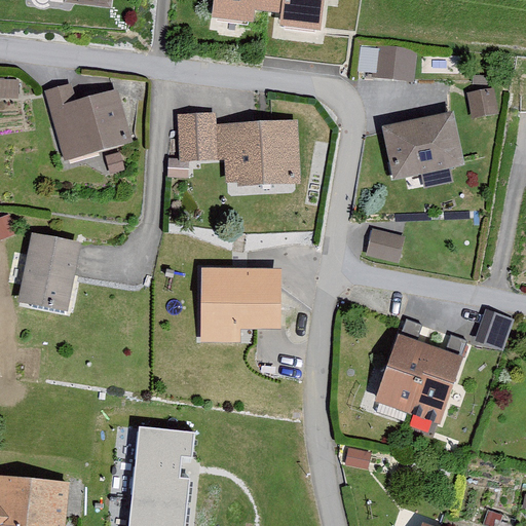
[(214,0),(213,17),(254,22),(255,11),(282,13),(280,27),(322,31),(324,0),(214,0)]
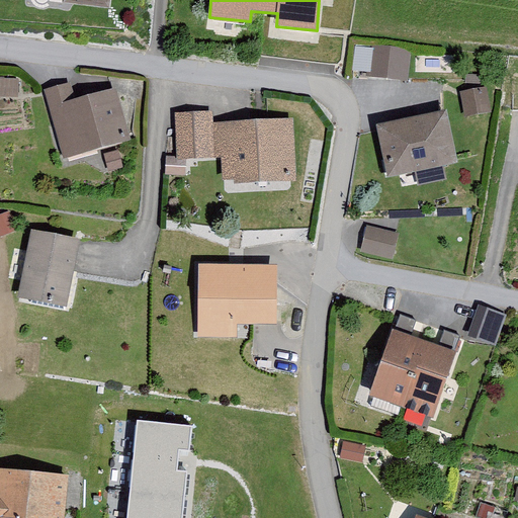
[(410,52),(372,48),(370,74),(407,77),(410,52)]
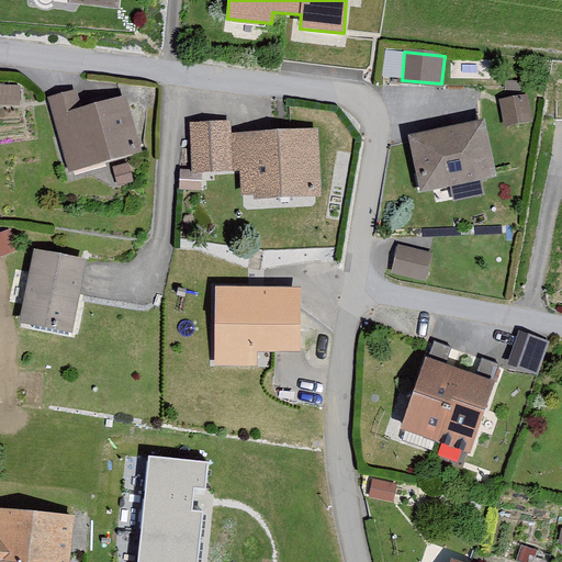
[(77,90),(48,99),(68,170),(141,150),(126,98),(82,110),(77,90)]
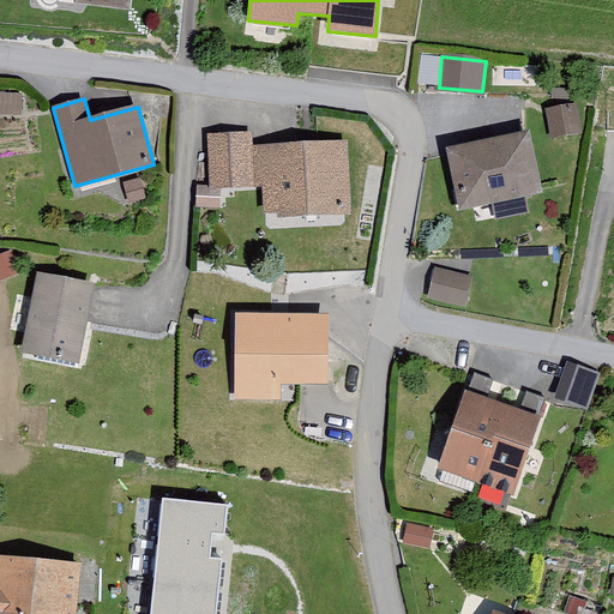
[(577,103),(547,109),(553,138),(583,132),(577,103)]
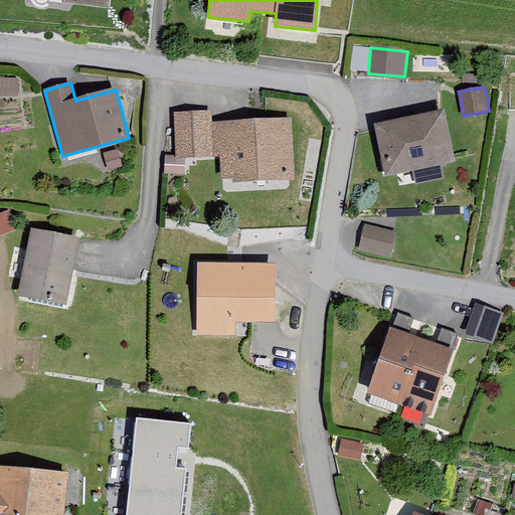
[(212,155),(210,123),(210,110),(172,112),(175,157),(212,155)]
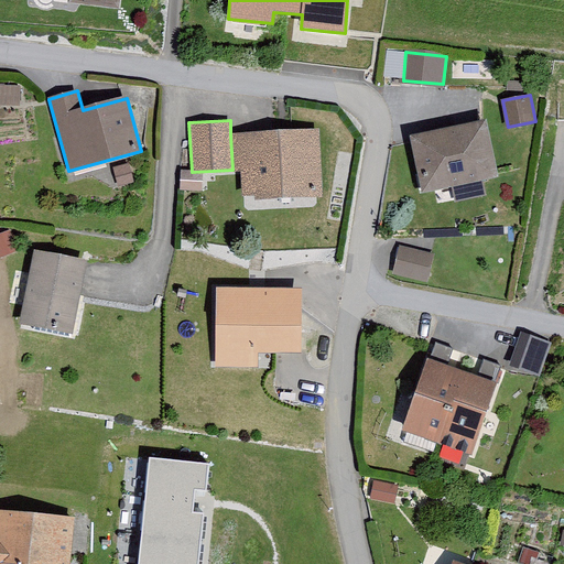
[(485,120),(411,138),(424,193),(498,176),(485,120)]
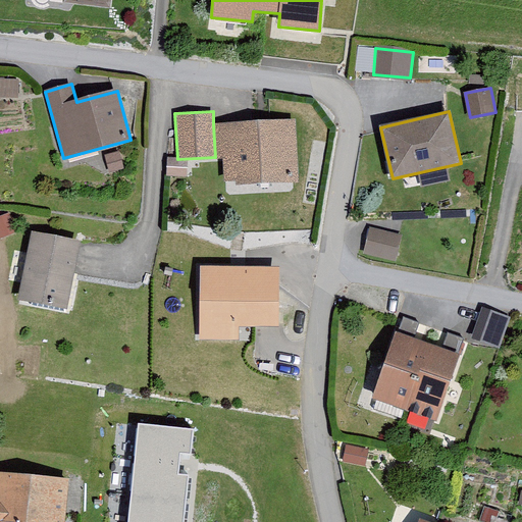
[(296,120),(213,124),(215,157),(223,156),(224,185),(299,180),(296,120)]
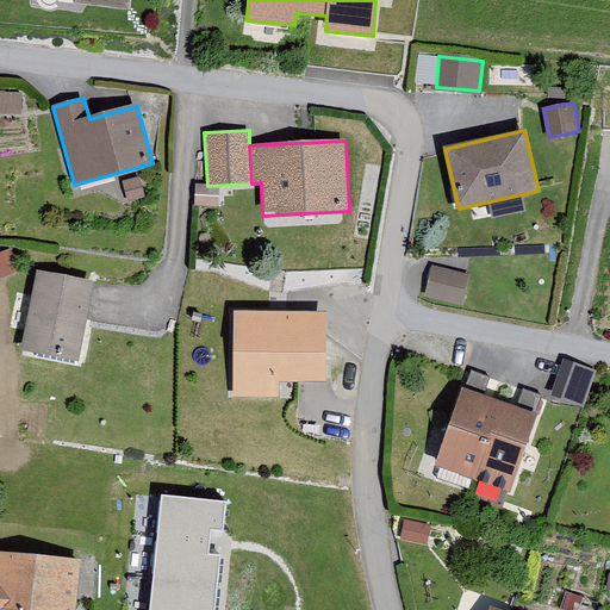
[(12,248),(0,253),(0,273),(1,278),(22,269),(12,248)]
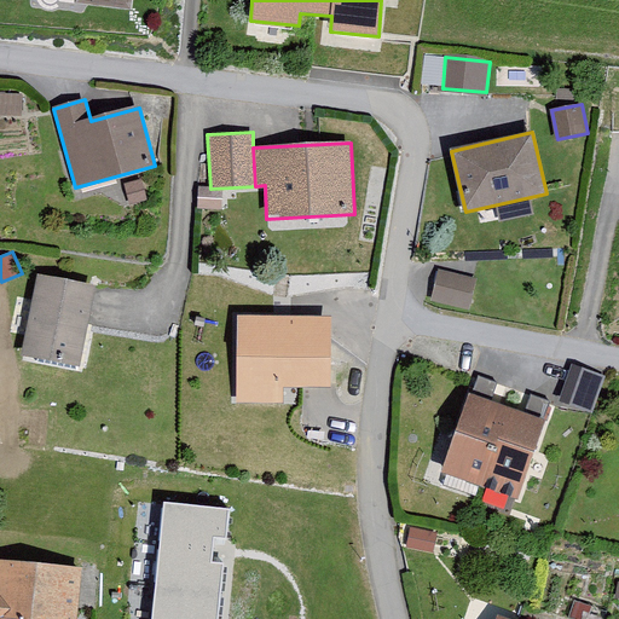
[(478,278),(438,268),(431,300),(470,308),(478,278)]
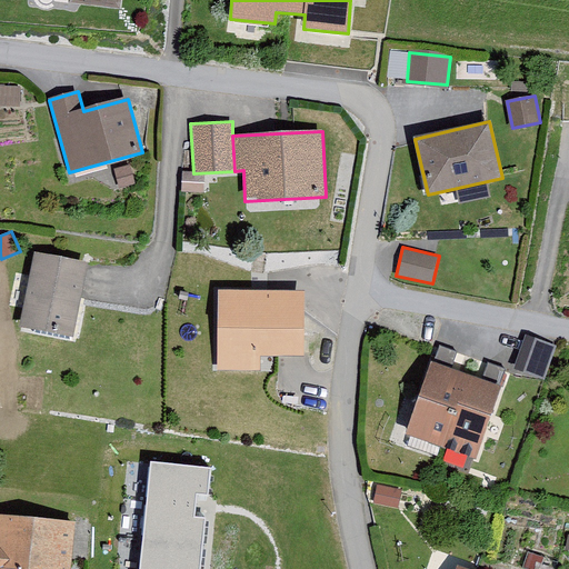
[(87,262),(33,253),(21,327),(75,336),(87,262)]
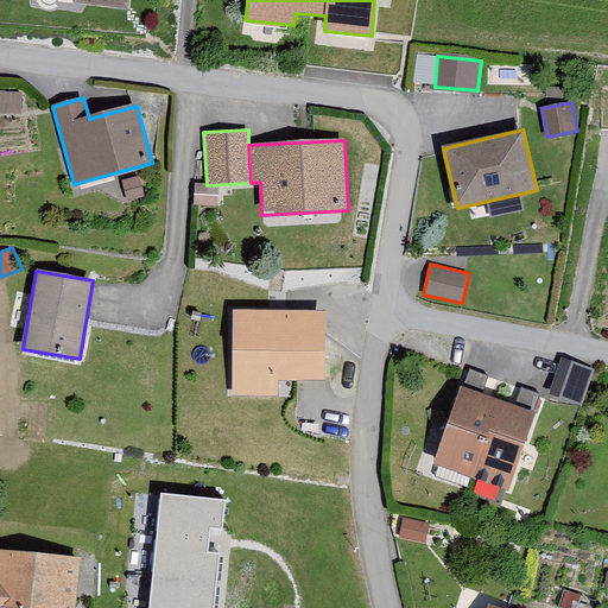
[(324,311),(234,310),(234,396),(278,396),(278,377),(323,378),(324,311)]
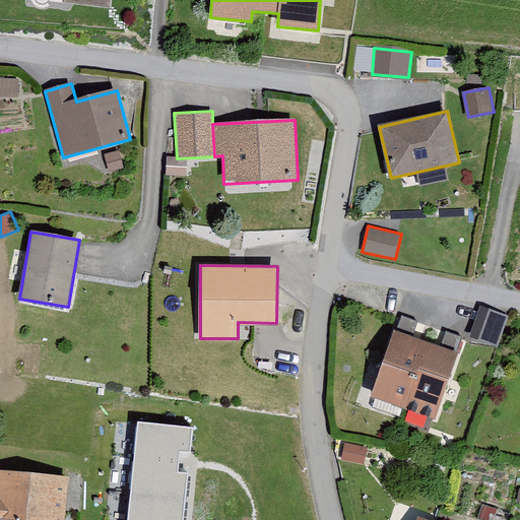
[(498,346),(508,316),(489,310),(478,339),(498,346)]
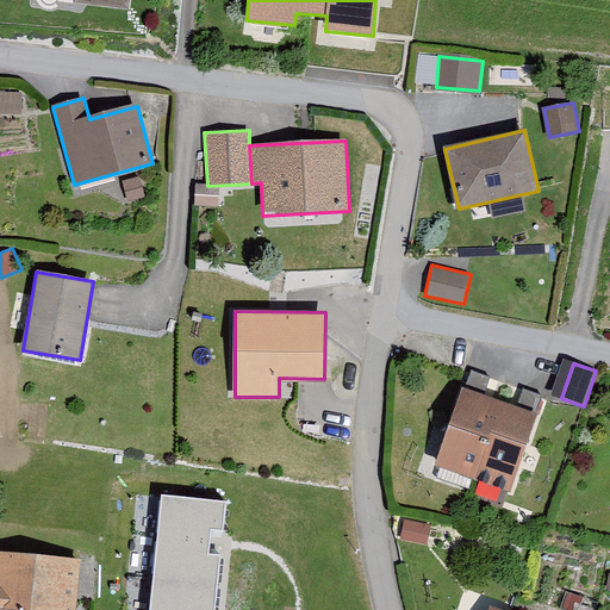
[(537,417),(461,388),(434,464),(510,492),(537,417)]
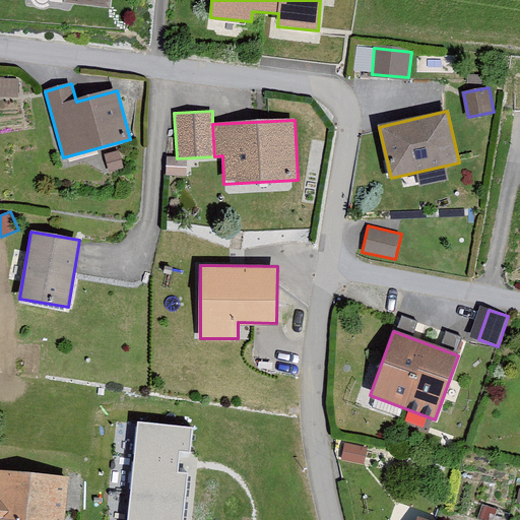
[(194,428),(137,423),(128,519),(185,519),(190,471),(180,470),(181,452),(192,453),(194,428)]
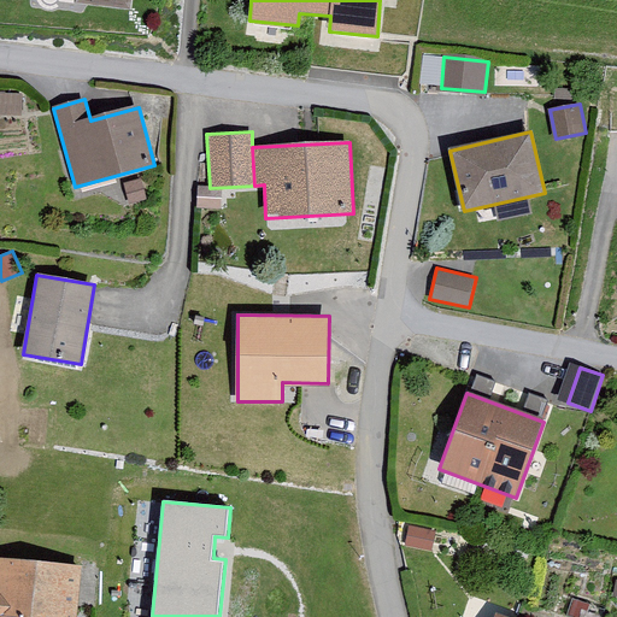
[(436,530),(410,526),(406,546),(433,551),(436,530)]
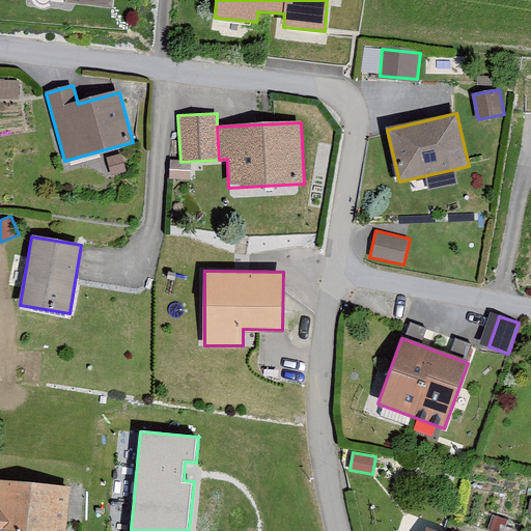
[(64,530),(68,485),(0,480),(0,530),(64,530)]
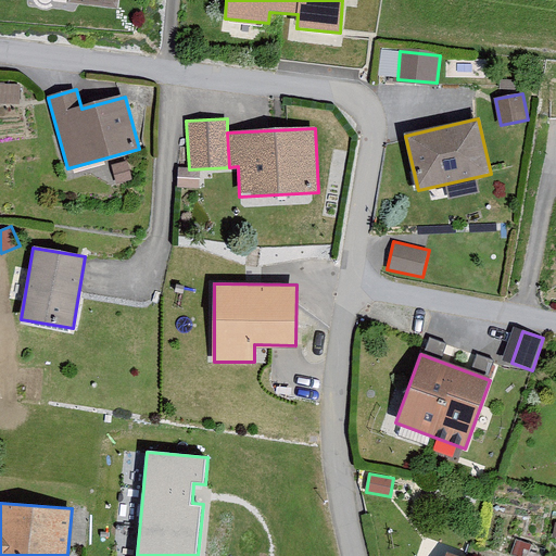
All buildings are outlined.
